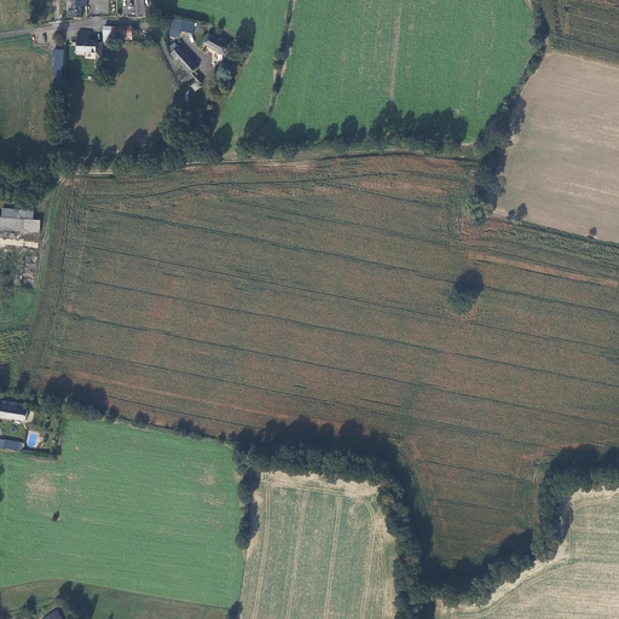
[(73,5),(68,6),(68,12),(70,12),(71,15),(79,15),(79,0),(74,0),(75,4),(73,5)]
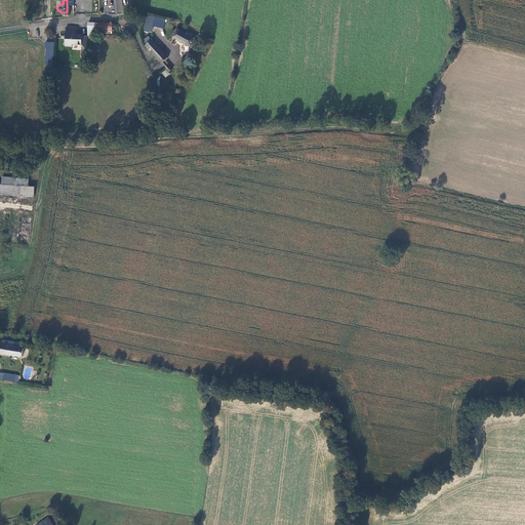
[(114,0),(115,11),(123,10),(121,0),(114,0)]
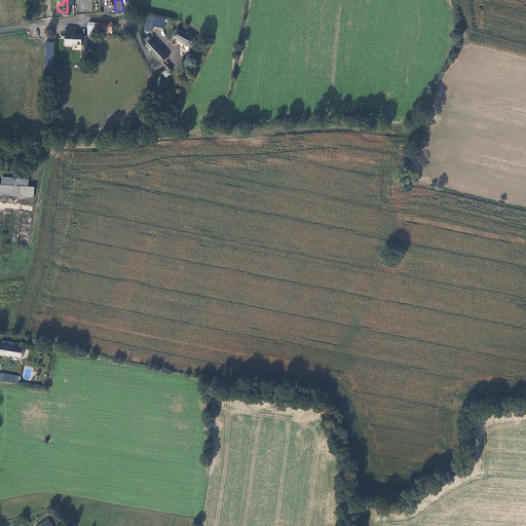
[(165,16),(147,12),(144,27),(151,28),(152,23),(163,26),(165,16)]
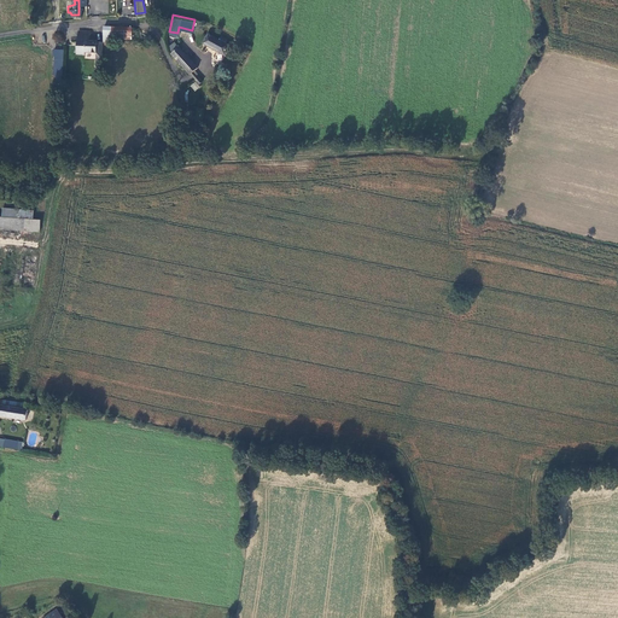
[(109,23),(109,35),(132,35),(130,24),(109,23)]
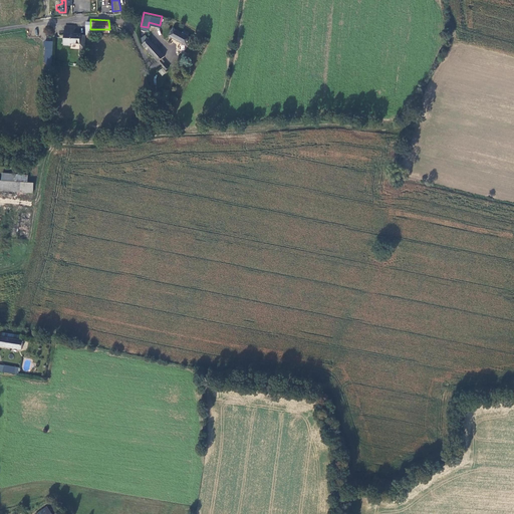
[(68,41),(68,39),(78,39),(79,31),(72,30),(72,23),(62,22),(60,41),(68,41)]
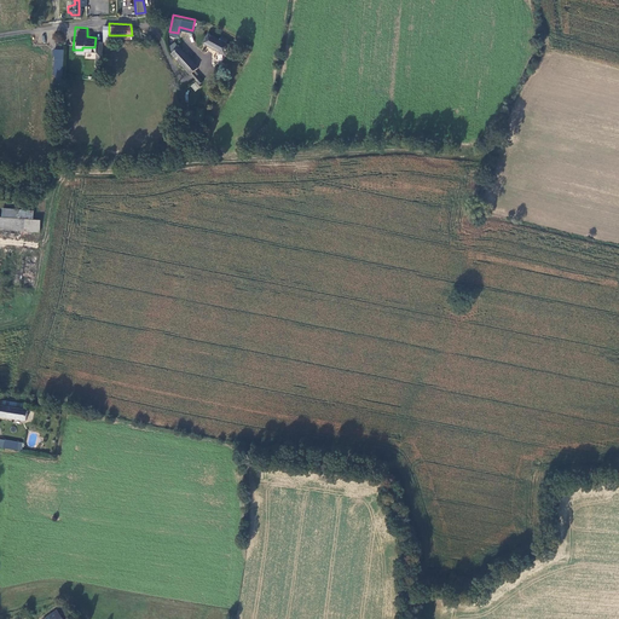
[(198,30),(194,39),(196,42),(221,57),(227,47),(223,45),(224,40),(219,38),(217,41),(198,30)]
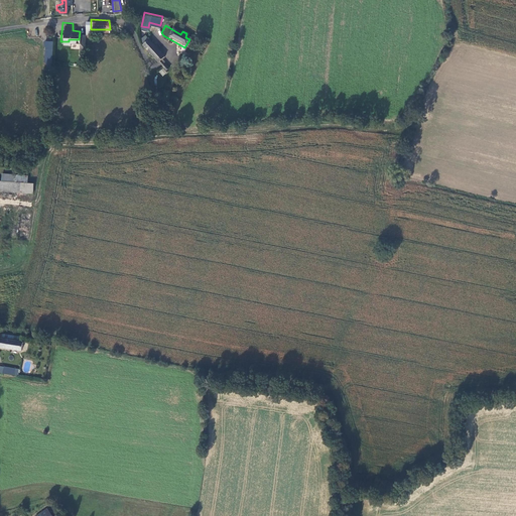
[(45,40),(43,65),(51,66),(53,41),(45,40)]
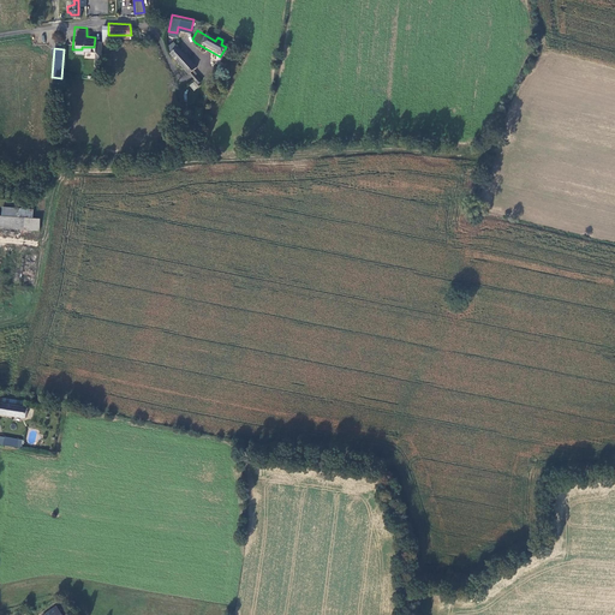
[(171,59),(186,76),(193,69),(174,48),(167,55),(168,57),(171,59)]
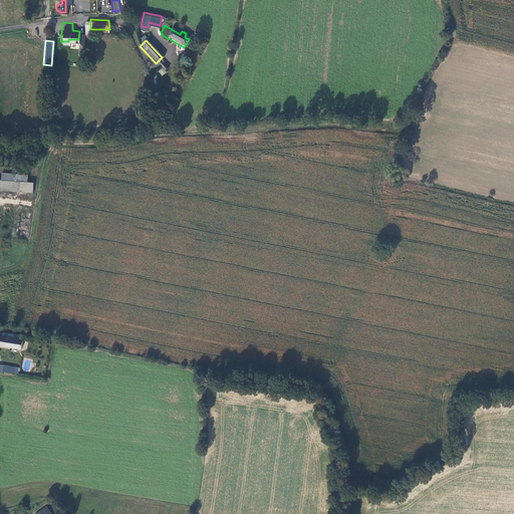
[(0,188),(33,192),(34,181),(27,181),(28,173),(13,172),(3,171),(2,179),(0,178),(0,188)]
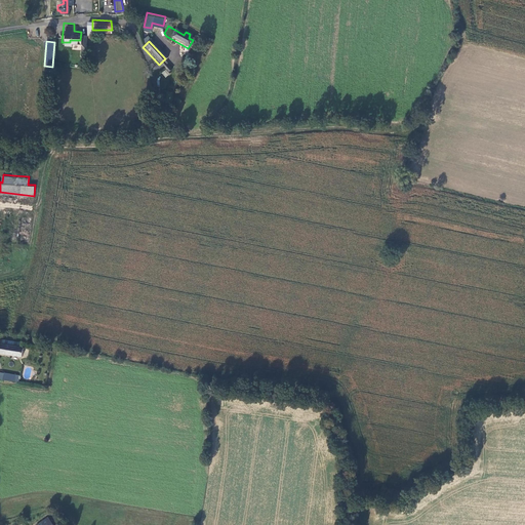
[(0,350),(18,354),(21,345),(0,340),(0,350)]
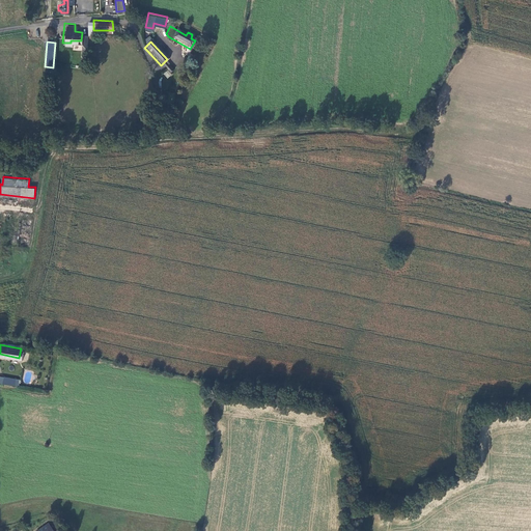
[(0,373),(0,381),(9,383),(10,375),(0,373)]
